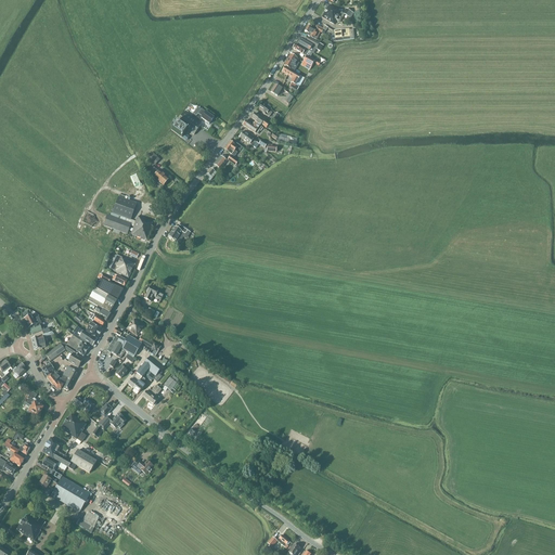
[(322,17),(330,23),(334,25),(336,22),(338,23),(340,22),(345,15),(350,18),(353,13),(346,9),(343,14),(330,5),(322,17)]
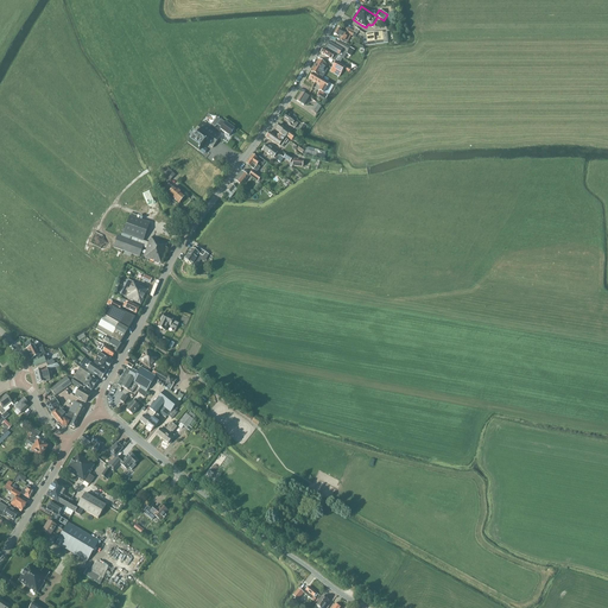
[(344,31),(337,27),(334,35),(336,36),(335,38),(347,44),(348,42),(346,40),(348,35),(350,36),(352,37),(353,36),(354,33),(353,33),(354,32),(353,31),(349,29),(348,31),(347,32),(344,31)]
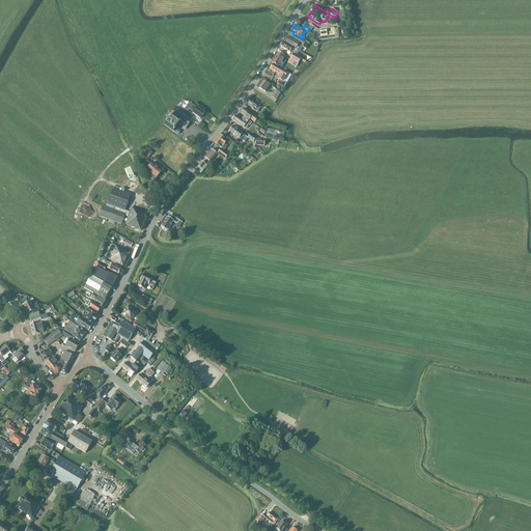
[(319,38),(319,39),(319,40),(328,39),(328,36),(335,35),(335,37),(338,37),(337,29),(334,30),(334,28),(319,29),(320,37),(319,38)]
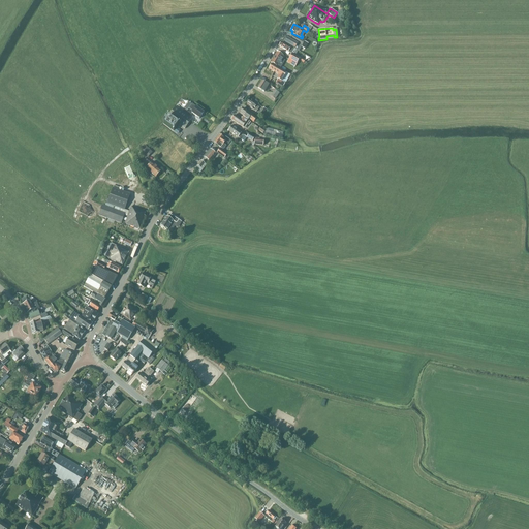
[(304,41),(293,35),(291,40),(287,38),(285,43),(299,51),(304,41)]
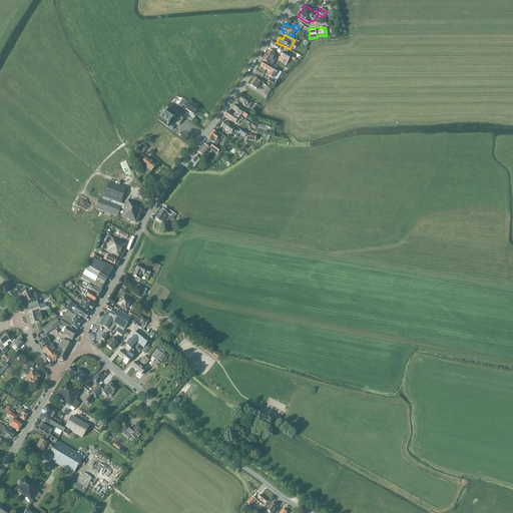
[(271,45),(283,52),(284,52),(287,54),(289,50),(273,41),(271,45)]
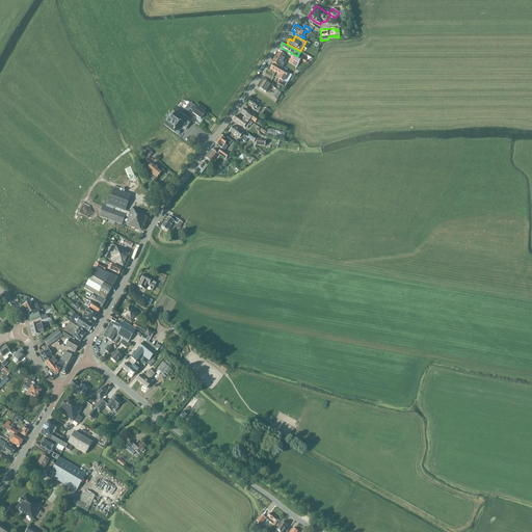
[(284,59),(285,56),(278,53),(272,63),(282,69),(286,61),(284,59)]
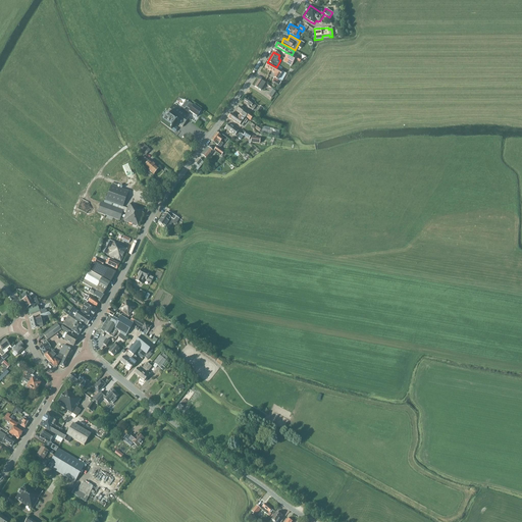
[(295,60),(300,63),(302,60),(292,55),(289,53),(288,53),(283,61),(292,66),(295,60)]
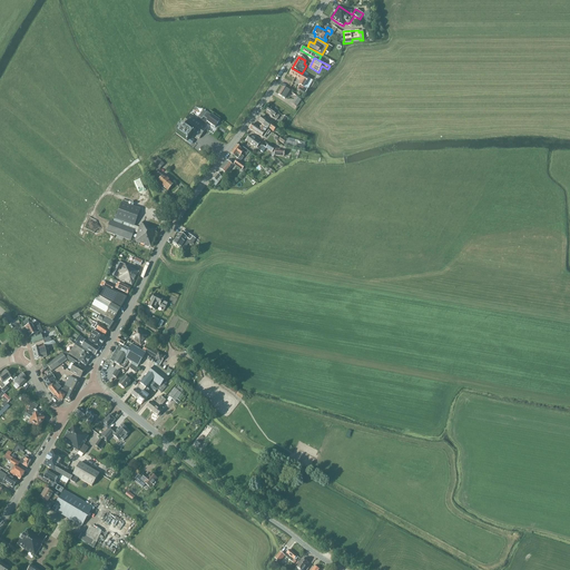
[(313,81),(293,69),(290,75),(302,81),(300,86),(307,90),(313,81)]
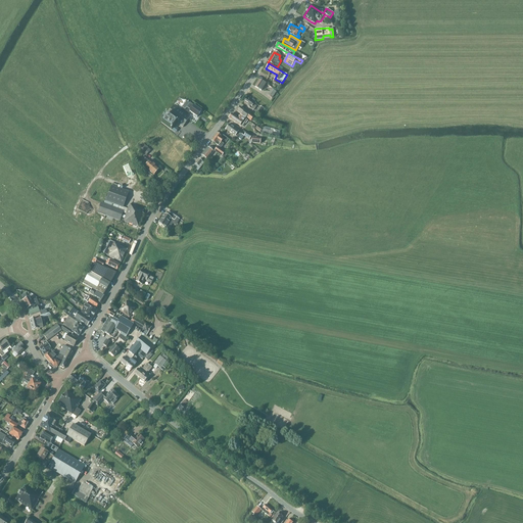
[(255,87),(262,91),(266,84),(259,80),(255,87)]
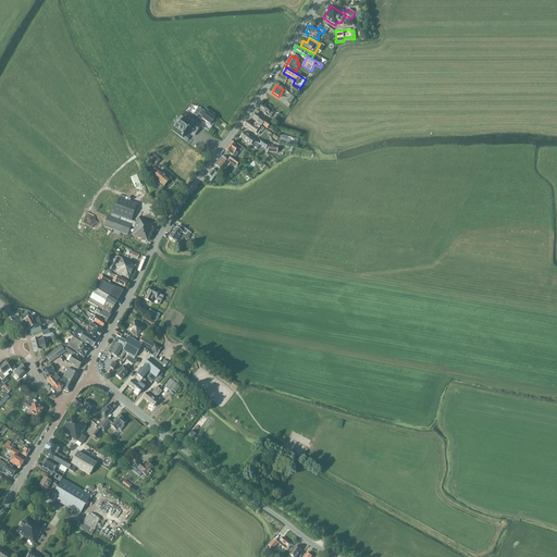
[(289,95),(285,101),(289,104),(294,98),(289,95)]
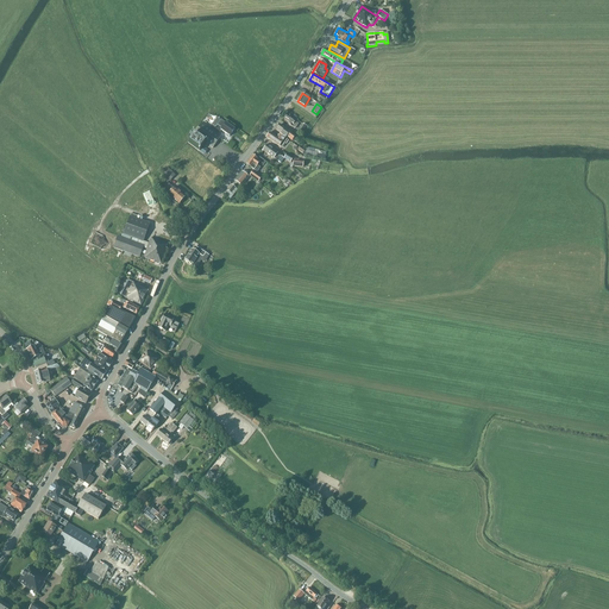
[(209,125),(213,115),(206,113),(202,121),(209,125)]
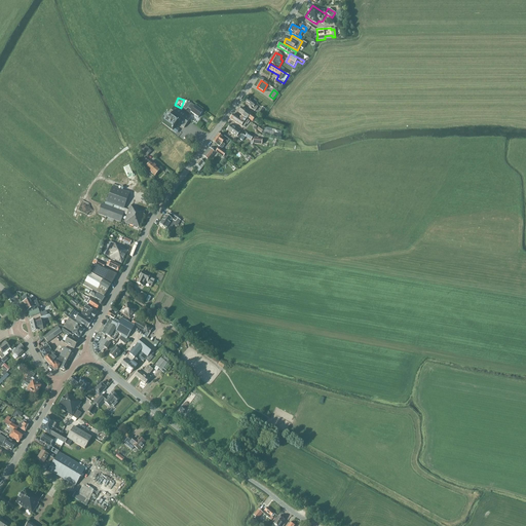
[(249,108),(255,111),(259,105),(248,98),(245,102),(250,106),(249,108)]
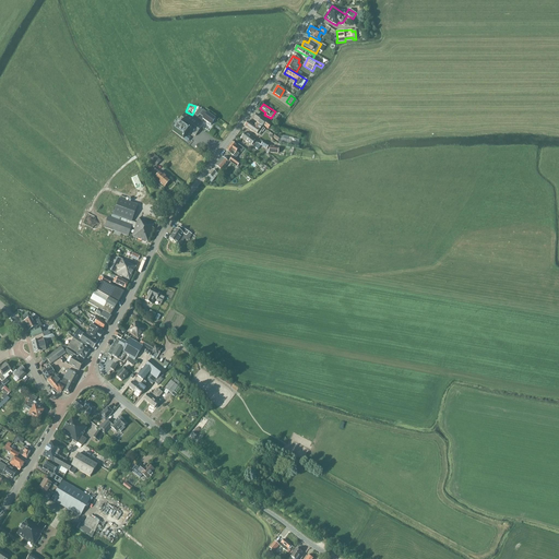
[(211,126),(215,119),(207,114),(203,110),(202,111),(198,118),(195,115),(193,118),(201,123),(203,120),(211,126)]
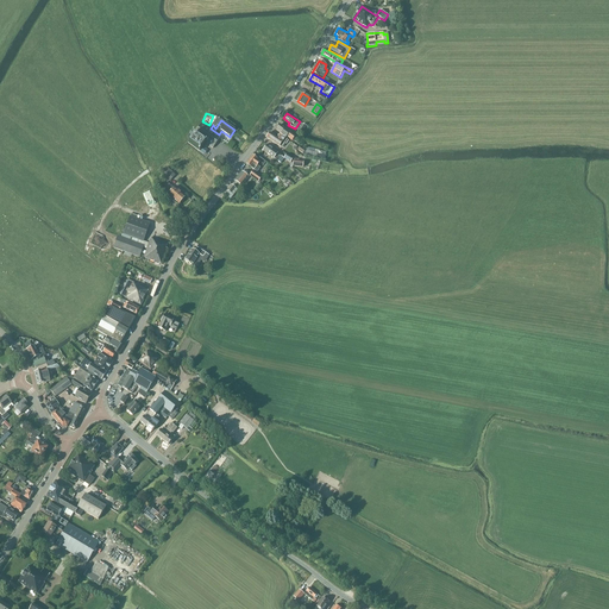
[(219,135),(211,129),(202,123),(194,135),(206,144),(213,149),(221,137),(219,135)]
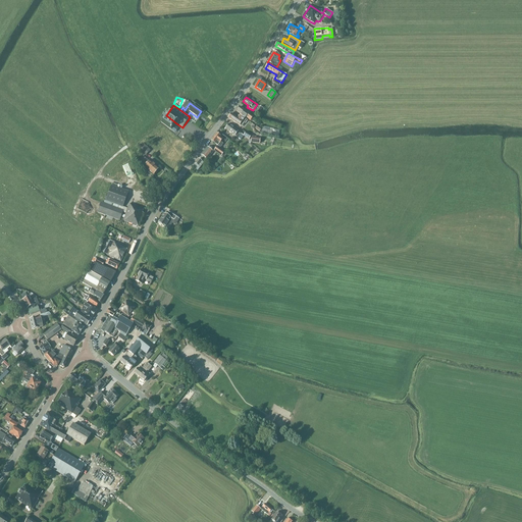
[(242,114),(241,115),(245,118),(245,119),(246,118),(251,121),(254,117),(249,113),(240,107),(237,111),(242,114)]
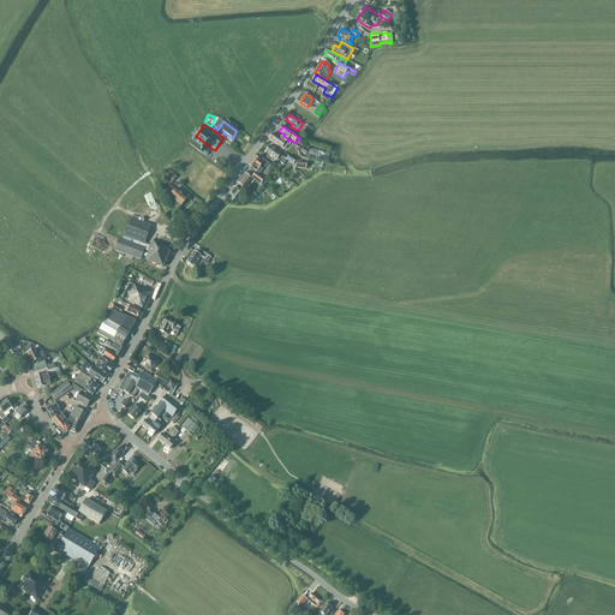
[(282,136),(280,138),(273,133),(269,139),(284,150),(285,149),(286,149),(287,147),(287,145),(286,143),(288,139),(284,136),(282,136)]
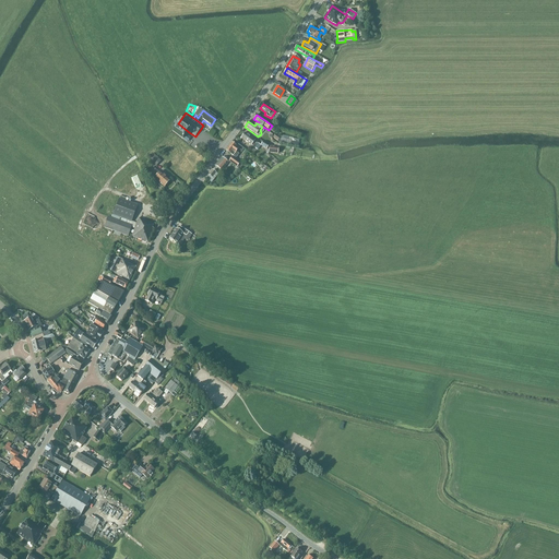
[(187,135),(189,132),(178,123),(173,131),(179,135),(183,139),(187,135)]
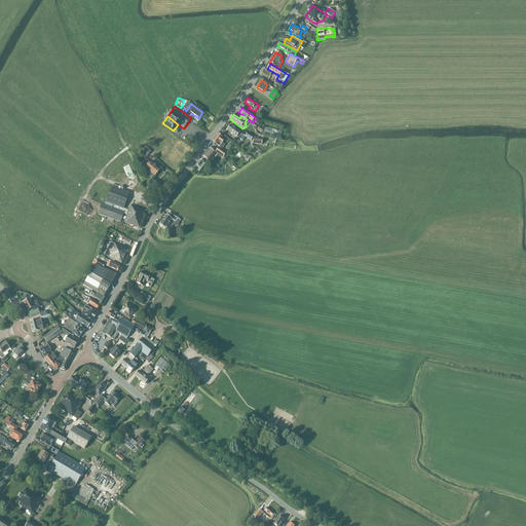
[(227,129),(227,130),(233,135),(234,135),(239,139),(242,136),(230,125),(230,126),(229,126),(228,126),(227,128),(227,129)]
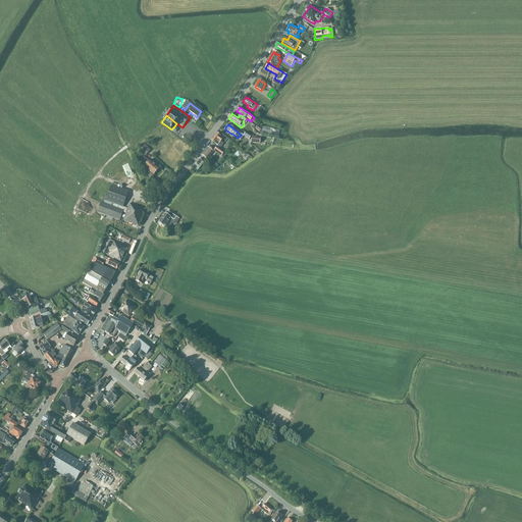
[(259,133),(277,138),(279,131),(262,126),(262,128),(260,132),(259,133)]
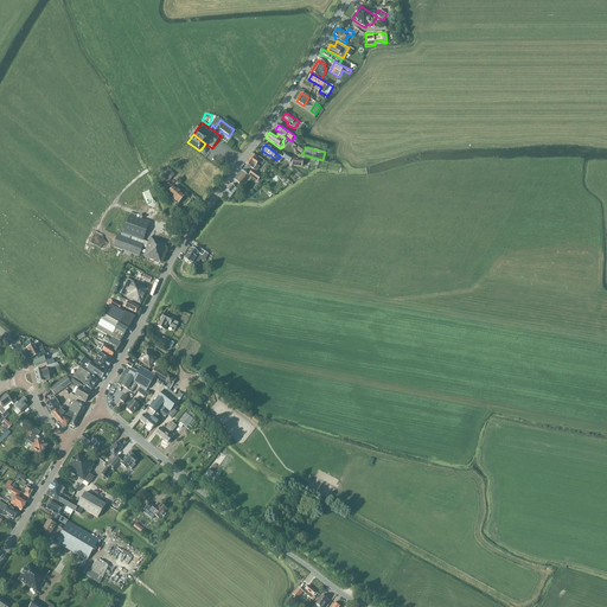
[(251,168),(254,170),(256,172),(260,167),(256,166),(259,163),(263,165),(264,161),(262,160),(259,157),(256,159),(251,155),(246,164),(251,168)]
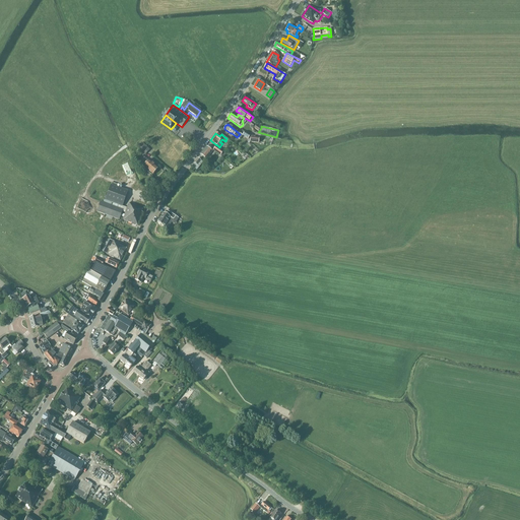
[(150,150),(143,143),(138,149),(141,151),(139,153),(143,156),(144,155),(145,155),(150,150)]
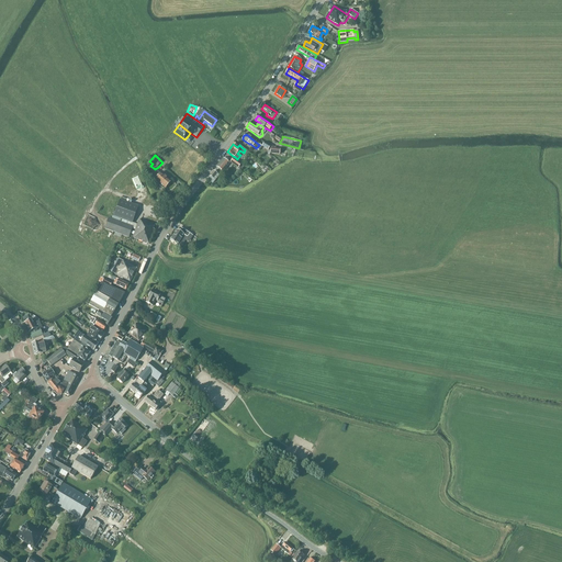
[(223,172),(229,164),(223,158),(220,163),(215,167),(218,169),(223,172)]
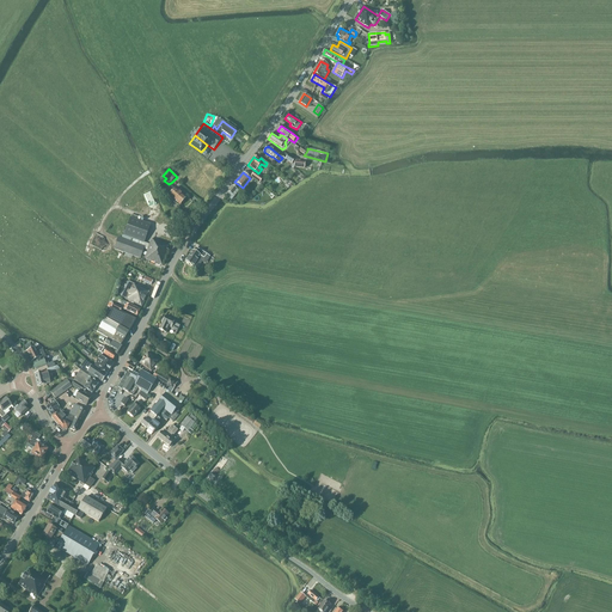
[(251,177),(259,184),(263,179),(255,172),(251,177)]
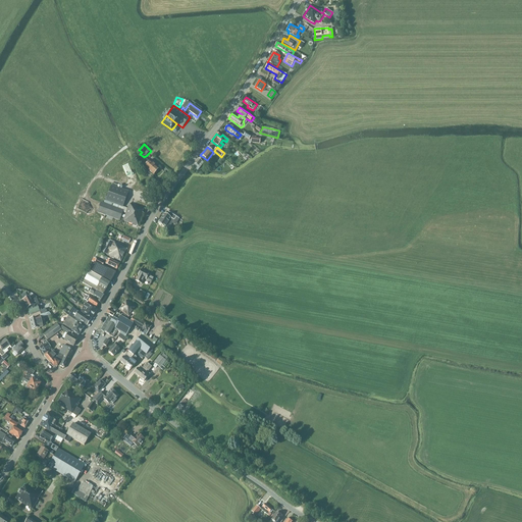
[(149,162),(144,157),(140,162),(145,167),(143,169),(149,174),(150,172),(154,175),(159,169),(150,161),(149,162)]
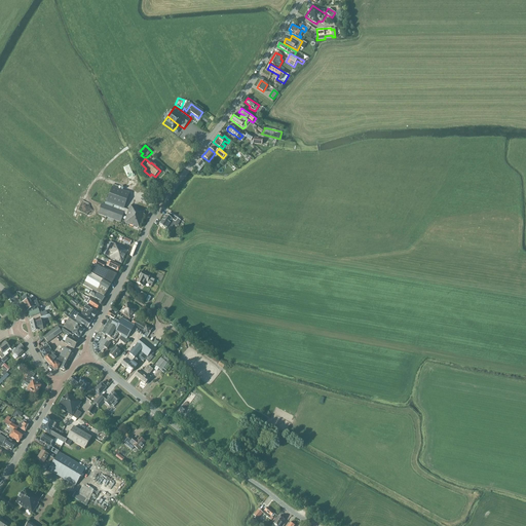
[(112,187),(107,202),(124,209),(129,193),(118,189),(112,187)]
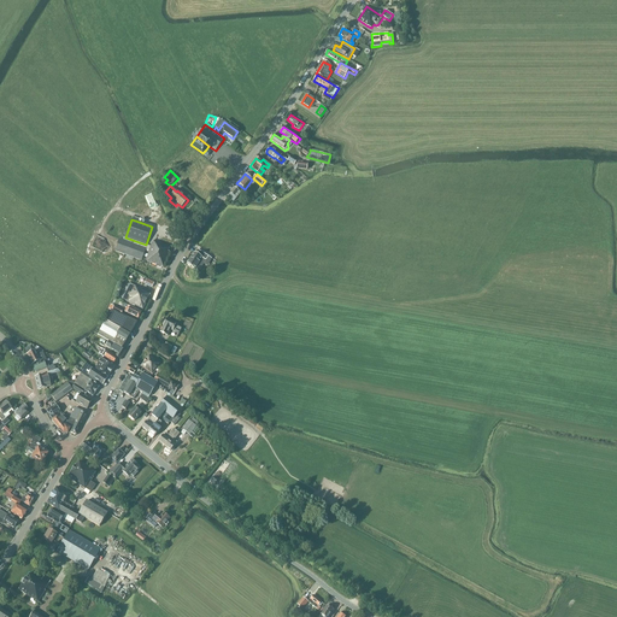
[(145,248),(146,250),(145,254),(147,256),(150,251),(151,247),(146,245),(125,238),(124,238),(123,240),(129,242),(131,244),(137,246),(145,248)]
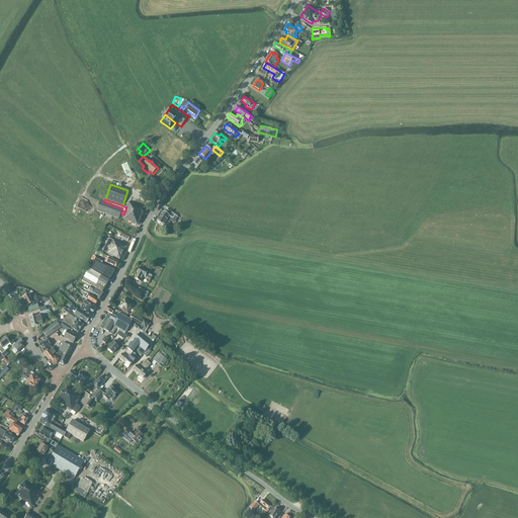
[(104,213),(107,214),(111,217),(118,220),(120,216),(122,217),(121,220),(133,223),(133,224),(136,225),(138,225),(142,211),(141,211),(143,207),(128,202),(126,207),(125,210),(123,214),(121,213),(122,209),(121,208),(115,206),(110,204),(108,203),(103,201),(100,200),(96,211),(104,213)]
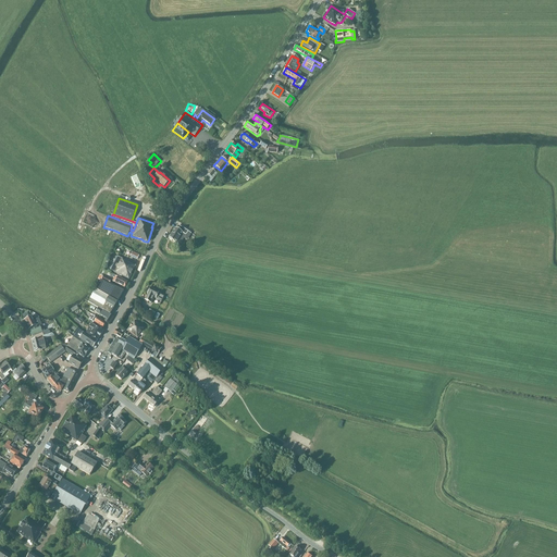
[(188,232),(178,225),(176,229),(175,229),(169,238),(176,244),(183,234),(186,236),(188,232)]
